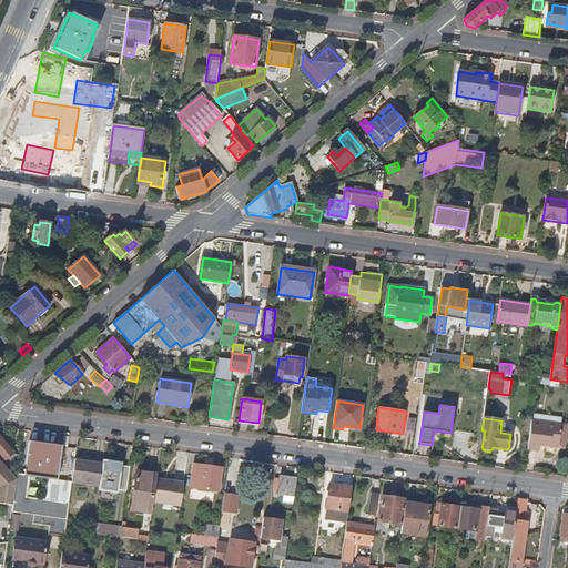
[(557,447),(560,425),(531,421),(527,449),(537,450),(538,445),(557,448),(557,447)]
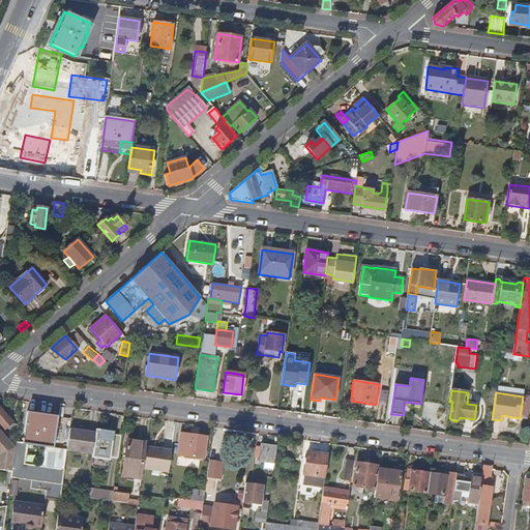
[(528,418),(529,400),(529,396),(523,396),(520,417),(528,418)]
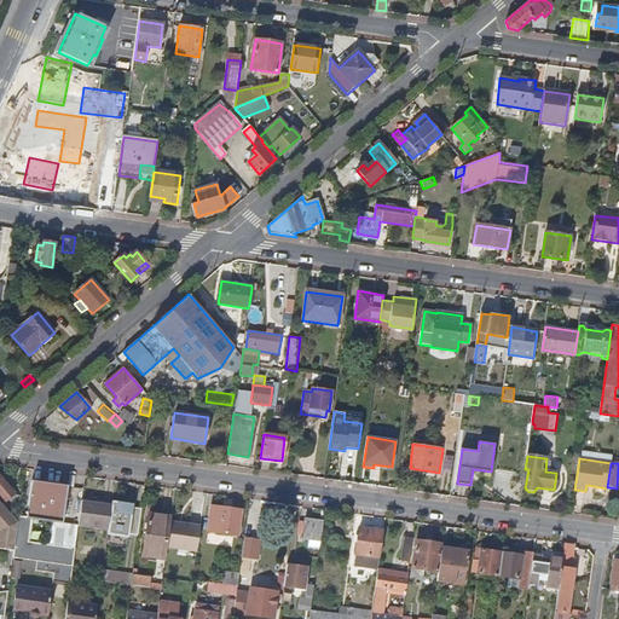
[(15,492),(0,474),(0,493),(5,499),(15,492)]
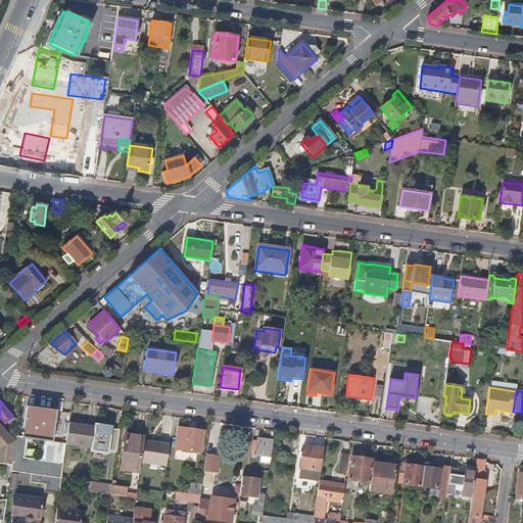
[(61,482),(64,463),(40,461),(24,458),(27,438),(43,439),(53,441),(57,411),(27,407),(22,435),(16,434),(15,441),(12,464),(10,475),(12,476),(18,476),(31,478),(61,482)]
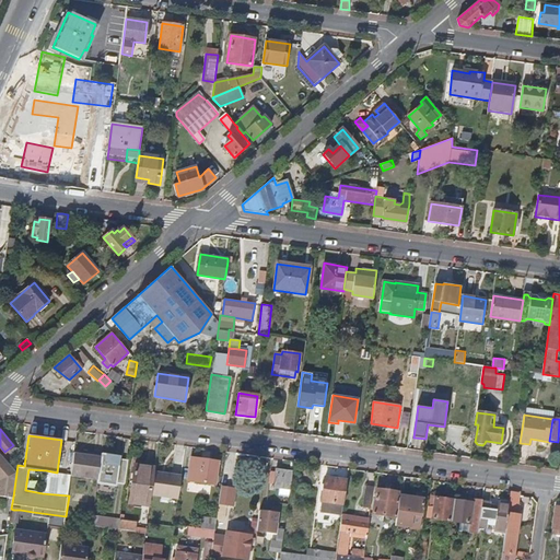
[(0,494),(13,497),(16,473),(0,454),(0,494)]
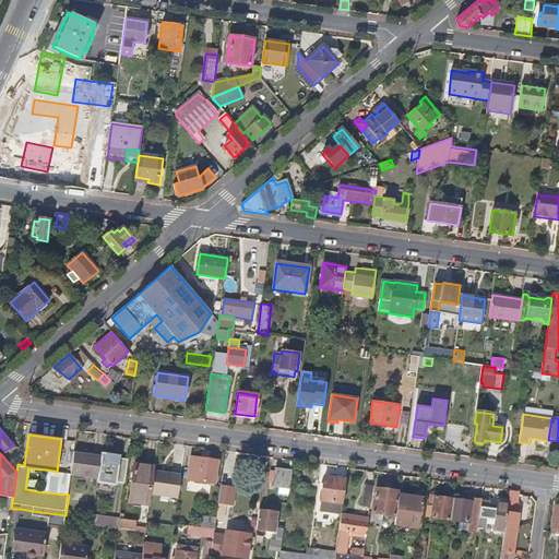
[(97,482),(102,456),(74,453),(71,473),(70,478),(97,482)]
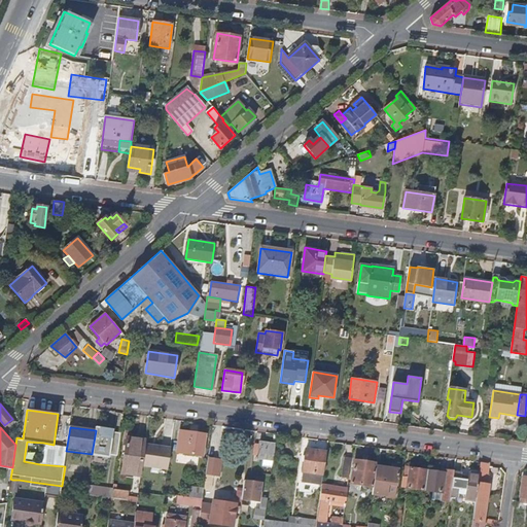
[(96,428),(96,430),(92,454),(92,456),(109,459),(110,455),(117,456),(120,435),(113,434),(113,430),(96,428)]
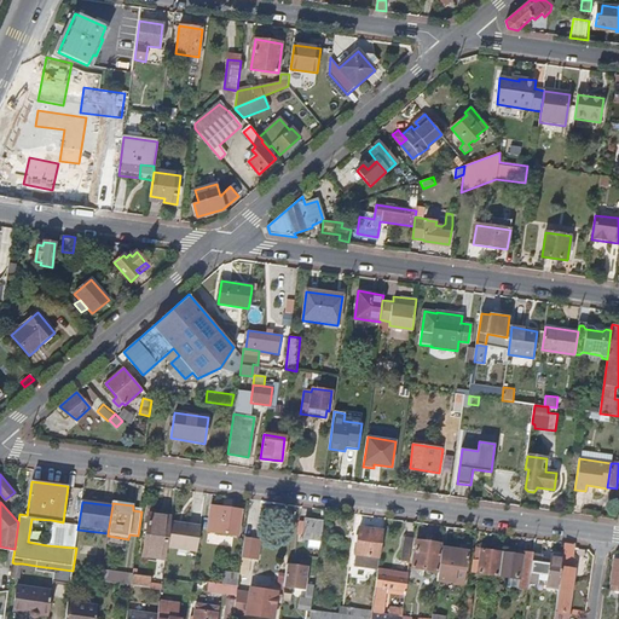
[(238,536),(242,510),(212,507),(208,531),(238,536)]
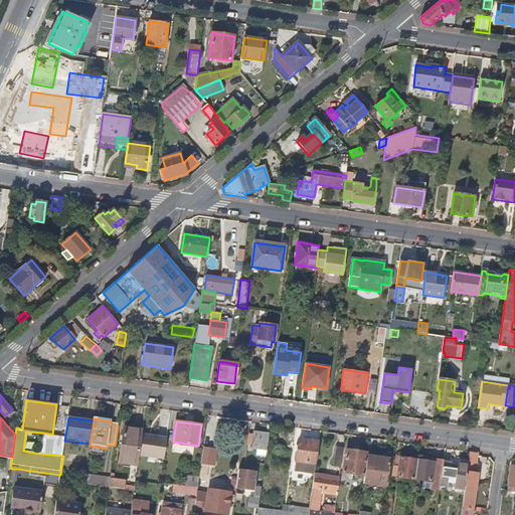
[(142,434),(143,431),(124,427),(119,463),(138,465),(139,458),(142,434)]
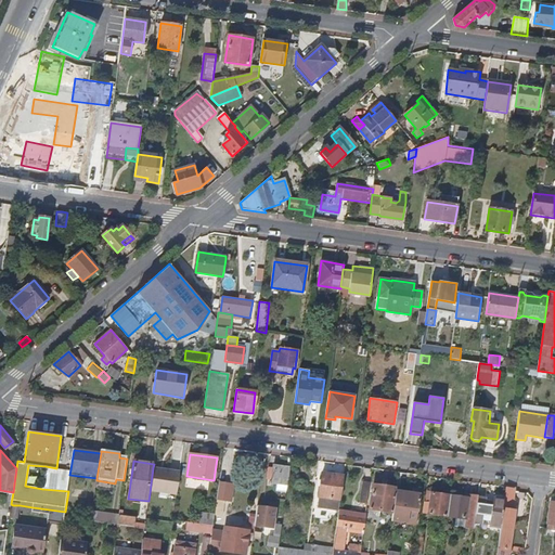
[(42,489),(68,491),(69,475),(71,469),(56,468),(46,466),(42,489)]
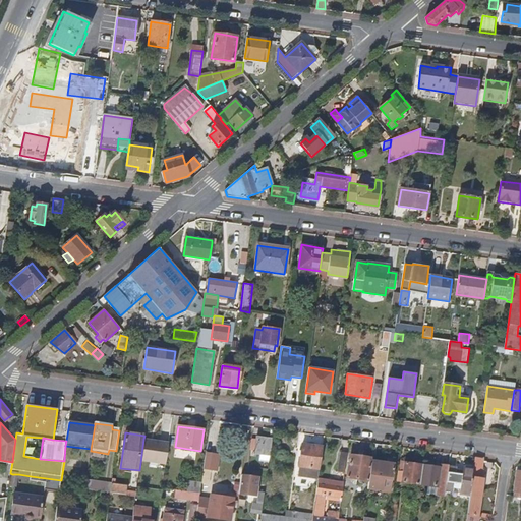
[(270,455),(272,440),(256,438),(254,453),(255,453),(270,455)]
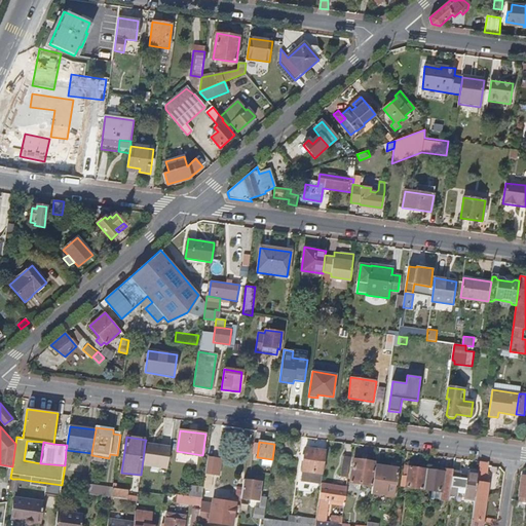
[(167,472),(171,447),(145,443),(142,467),(167,472)]
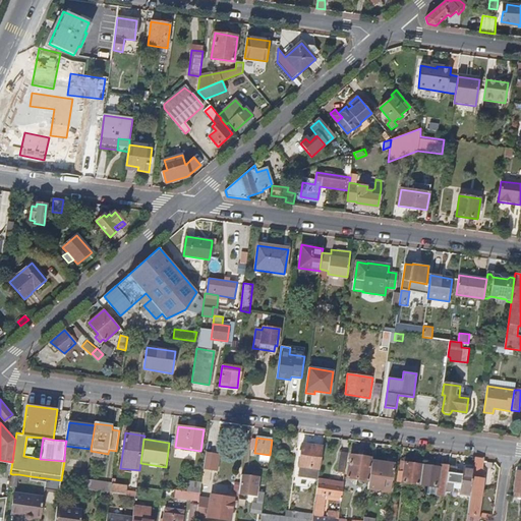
[(319,478),(323,447),(302,444),(298,476),(319,478)]
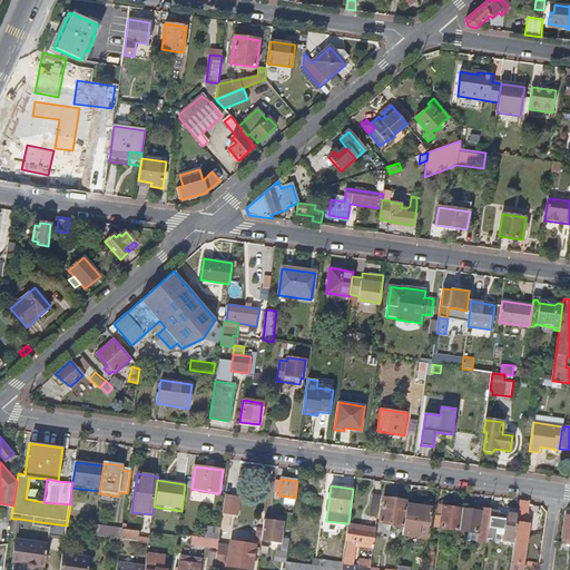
[(377,517),(381,494),(373,493),(371,516),(377,517)]
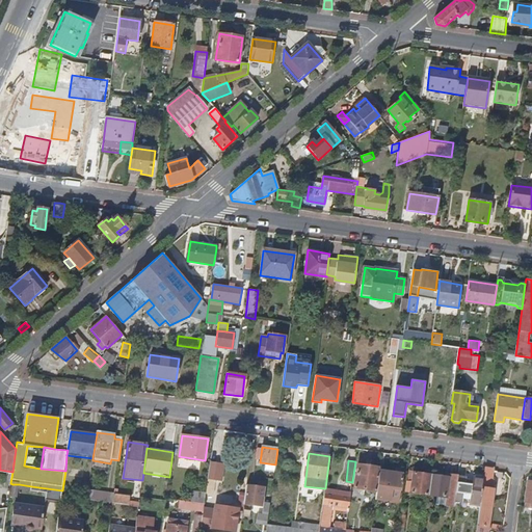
[(224,466),(211,462),(208,479),(221,481),(224,466)]
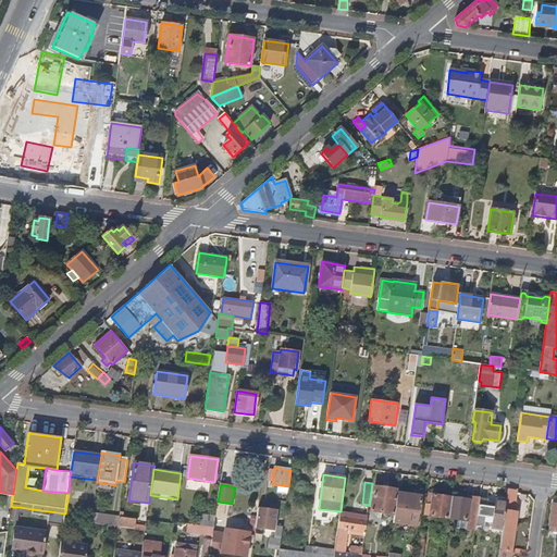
[(394,514),(397,490),(374,486),(371,510),(394,514)]
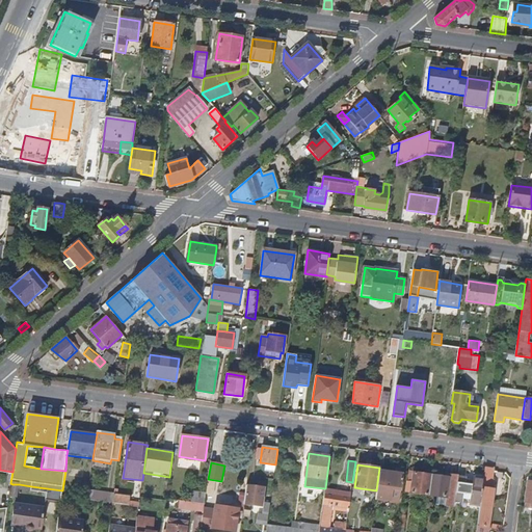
[(489,527),(493,497),(489,497),(494,468),(485,467),(483,480),(481,497),(477,525),(489,527)]
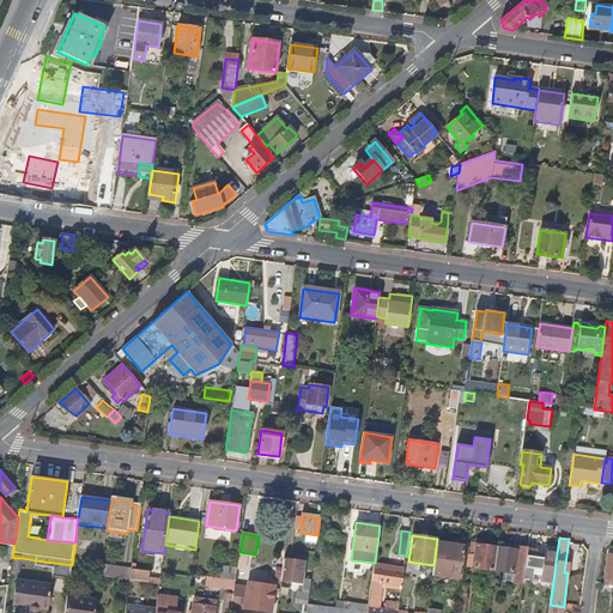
[(460,575),(465,546),(438,542),(435,572),(460,575)]
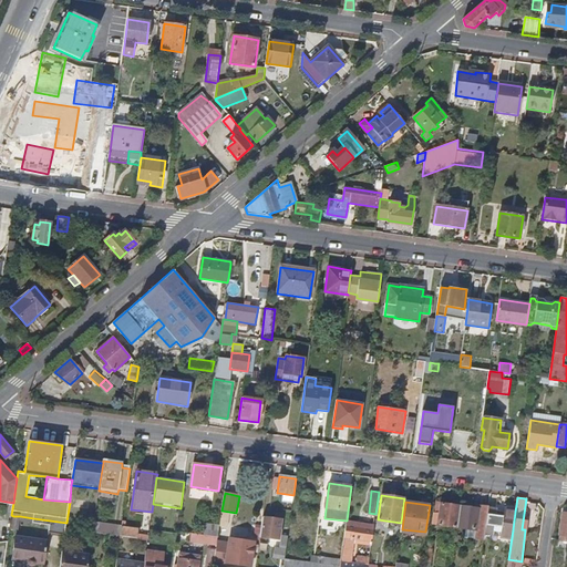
[(457,527),(460,506),(441,504),(440,514),(437,524),(437,525),(457,527)]
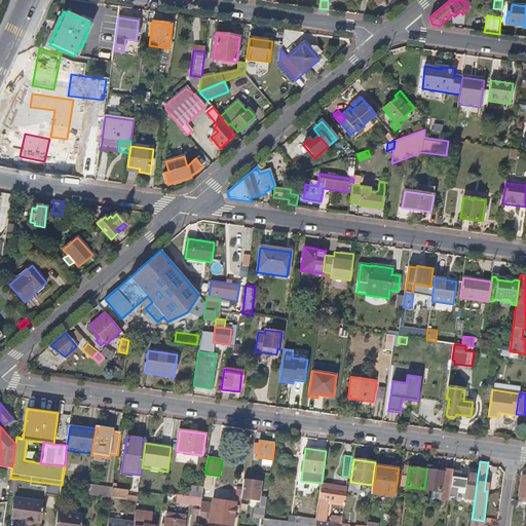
[(450,493),(452,473),(426,470),(424,489),(433,491),(450,493)]
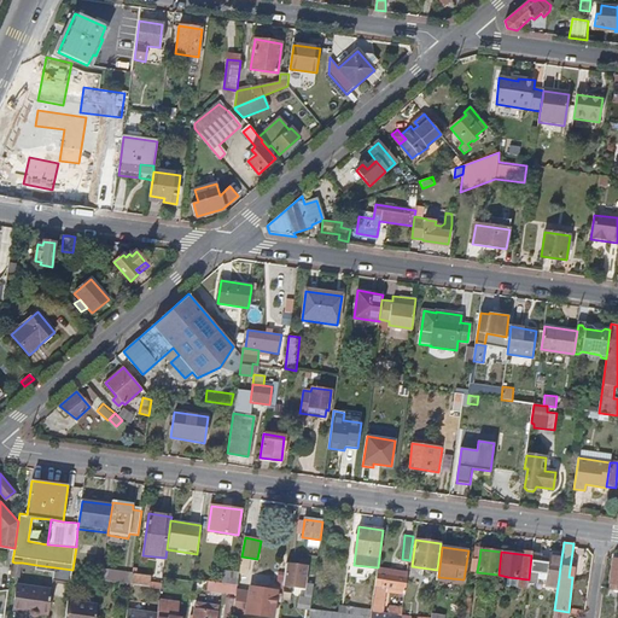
[(559,577),(561,558),(532,553),(531,555),(529,579),(528,587),(526,590),(540,592),(538,601),(546,602),(551,576),(559,577)]
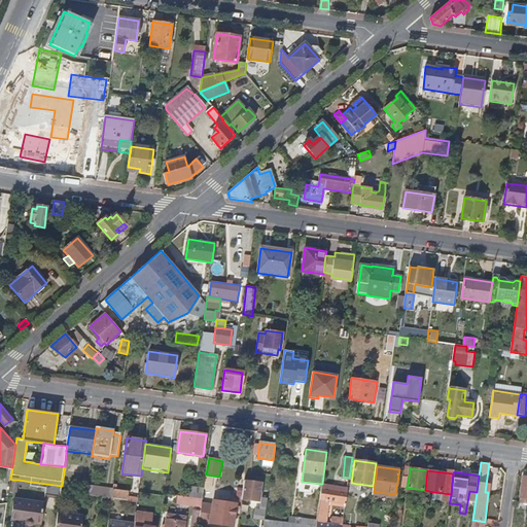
[(259,494),(261,483),(244,481),(242,498),(250,500),(251,493),(259,494)]
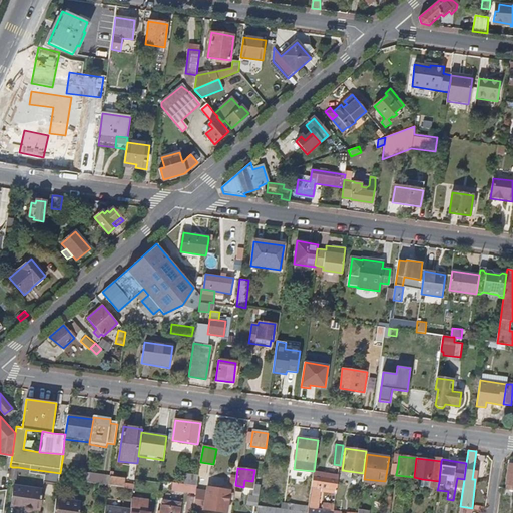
[(58,487),(60,473),(30,469),(28,477),(44,479),(43,485),(58,487)]
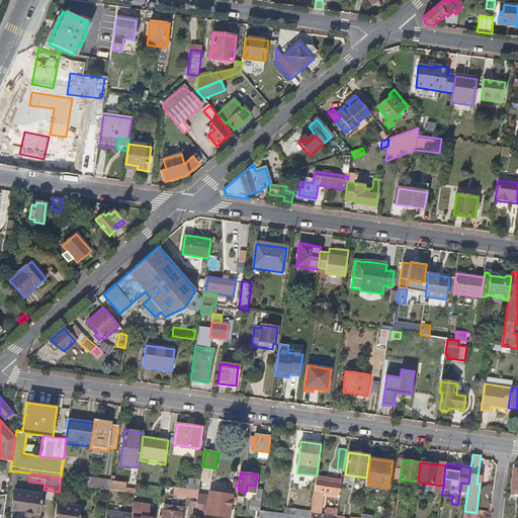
[(175,494),(197,497),(198,495),(200,479),(188,478),(186,488),(176,487),(175,494)]
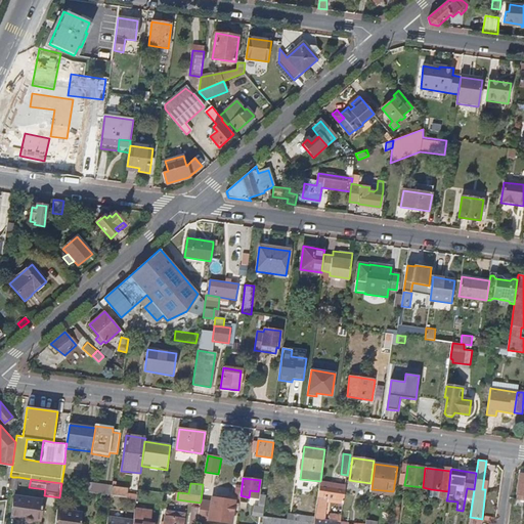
[(137,498),(138,492),(128,491),(128,489),(116,487),(116,485),(113,484),(113,489),(112,495),(137,498)]
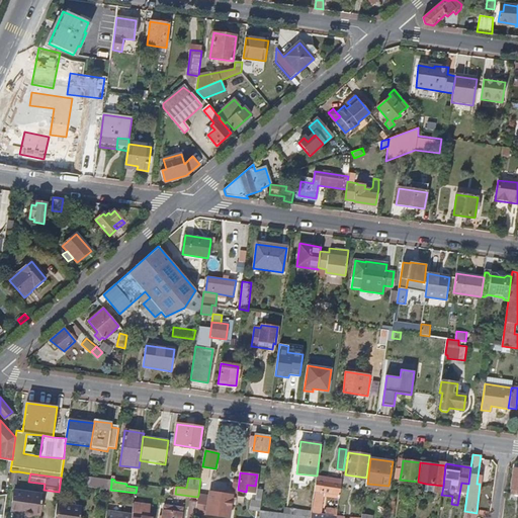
[(320,517),(323,498),(339,500),(340,487),(316,484),(312,510),(311,517),(320,517)]
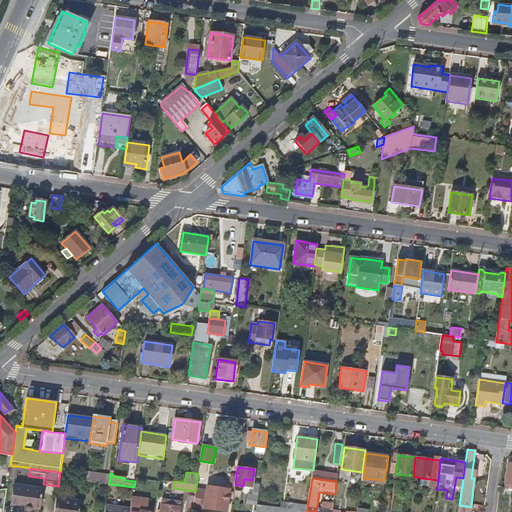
[(438,480),(421,478),(420,484),(437,486),(438,480)]
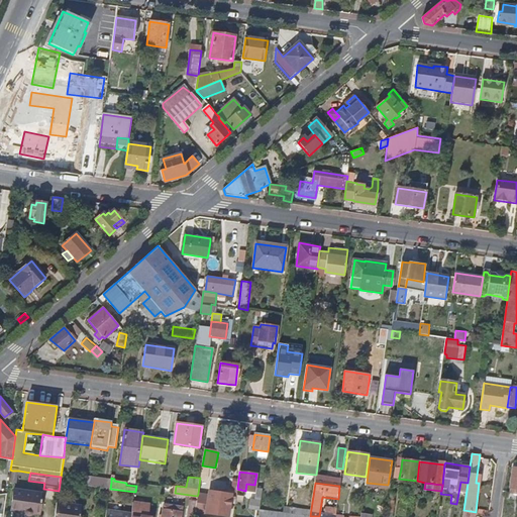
[(261,505),(263,488),(256,487),(254,499),(251,499),(250,504),(261,505)]
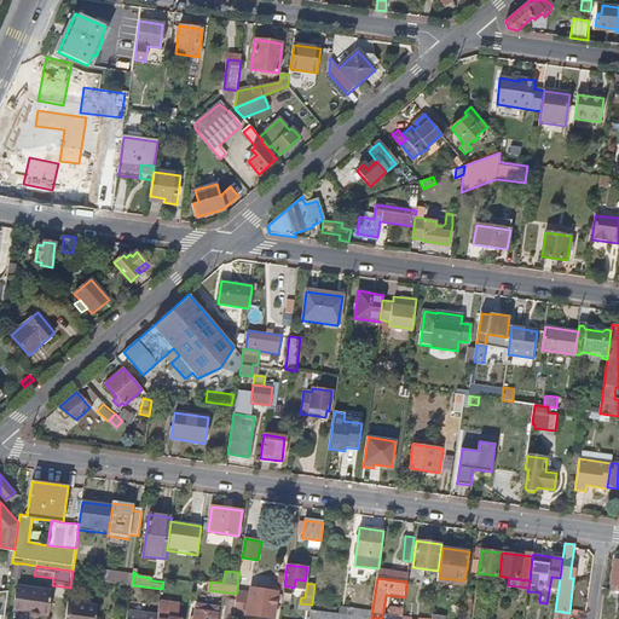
[(47,617),(51,591),(17,586),(13,611),(29,613),(29,615),(30,617),(30,618),(33,618),(35,618),(36,618),(38,617),(38,614),(47,617)]
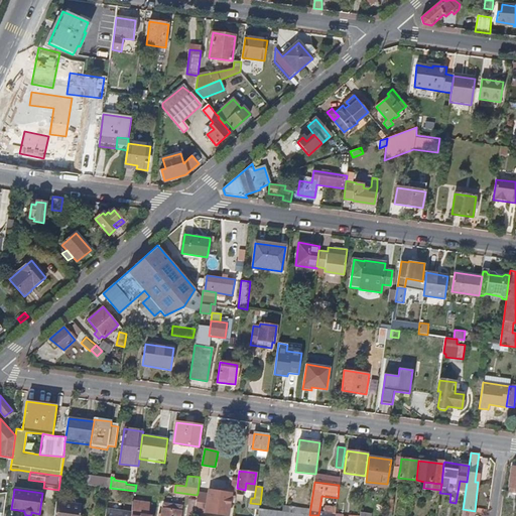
[(228,515),(231,494),(209,491),(209,495),(198,493),(197,495),(197,501),(195,510),(228,515)]
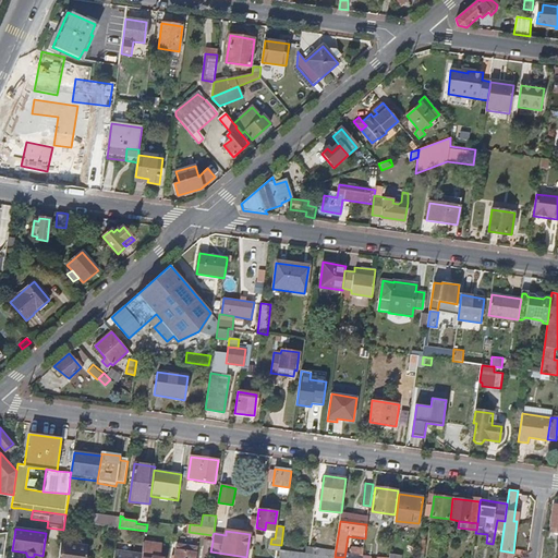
[(164,557),(160,557),(162,544),(144,542),(143,554),(142,557),(164,557)]
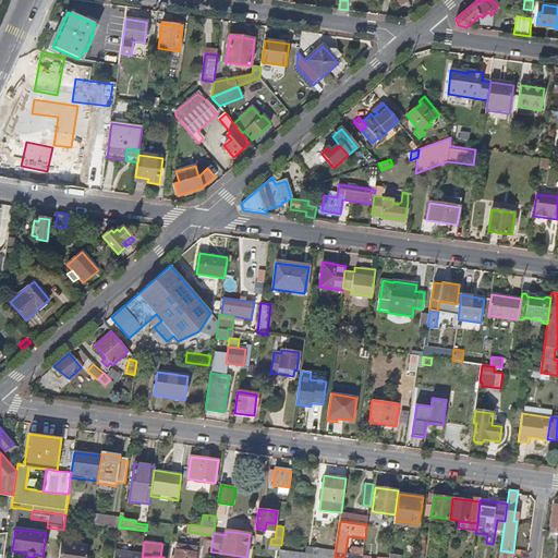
[(86,557),(88,546),(61,543),(59,557),(86,557)]
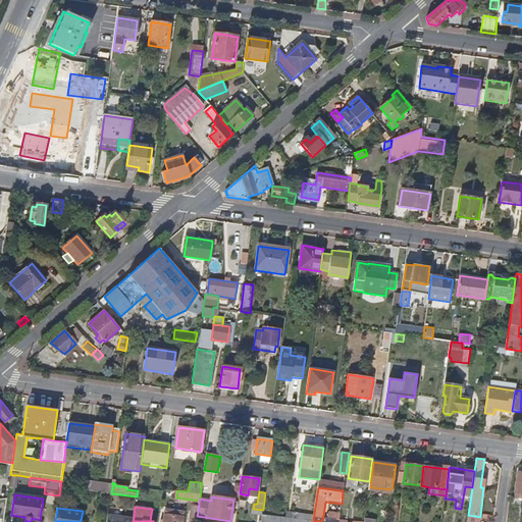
[(313,521),(314,514),(288,510),(286,517),(295,518),(313,521)]
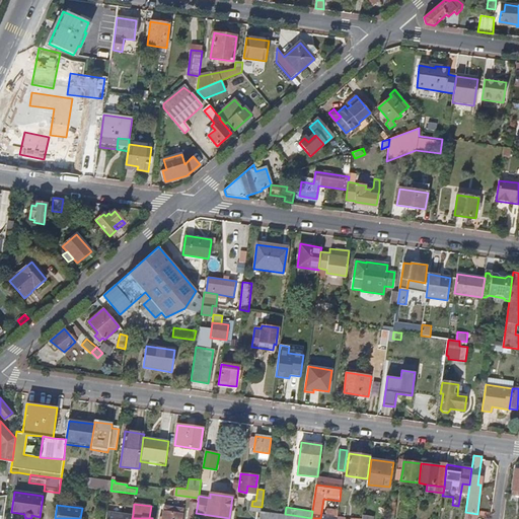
[(337,518),(338,517),(339,509),(327,508),(325,518),(337,518)]
